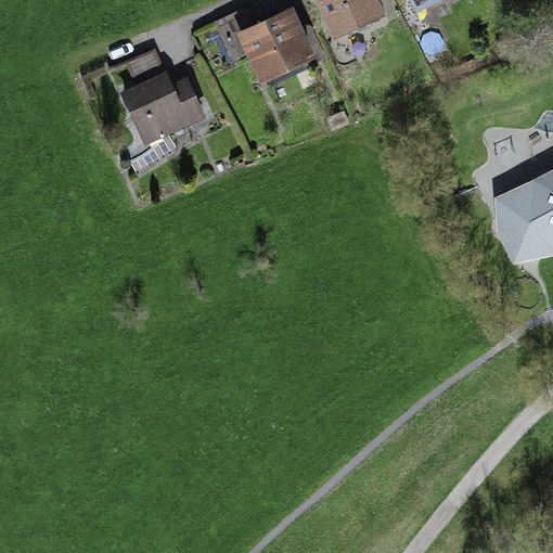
[(383,14),(375,0),(318,0),(335,36),(383,14)]
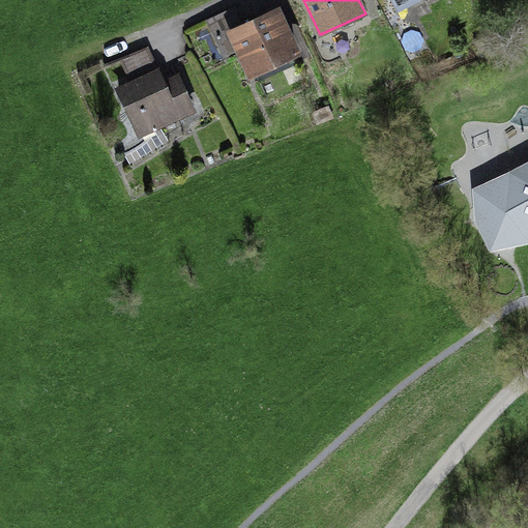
[(300,51),(280,6),(228,31),(248,76),(300,51)]
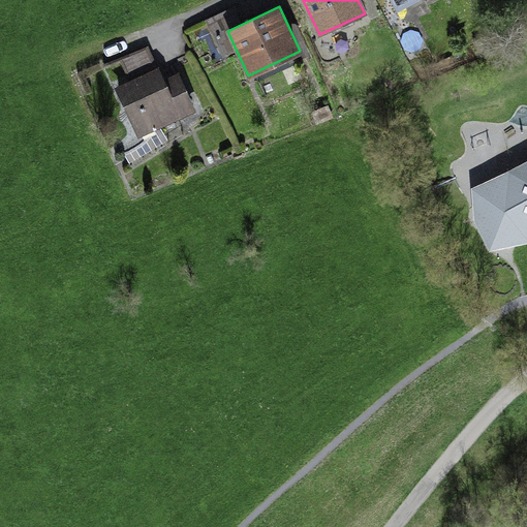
[(119,53),(124,68),(151,59),(145,43),(119,53)]
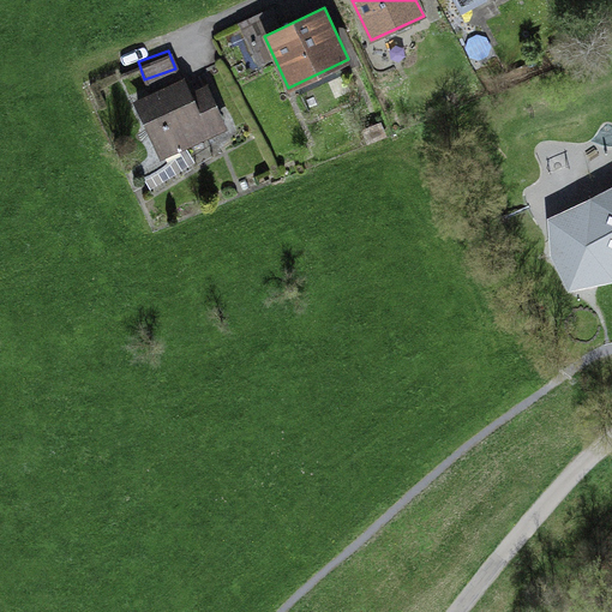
[(183,78),(132,103),(157,154),(222,121),(207,89),(192,96),(183,78)]
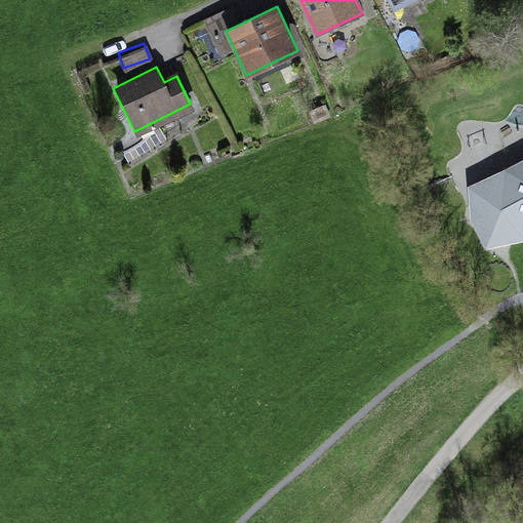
[(522,179),(478,191),(491,241),(522,232),(522,179)]
